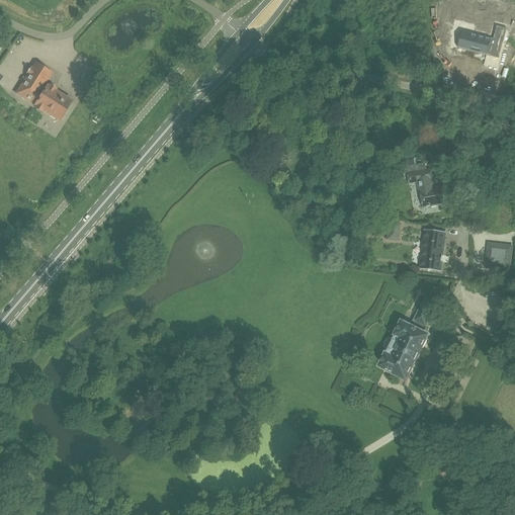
[(490,36),(490,37),(500,39),(504,26),(494,23),(490,36)]
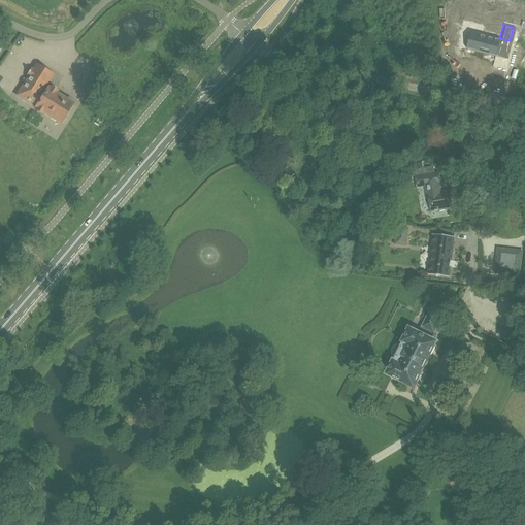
[(468,30),(464,46),(493,54),(497,37),(468,30)]
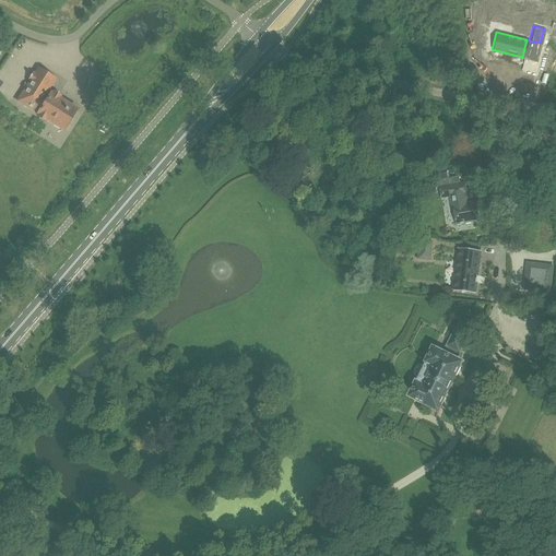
[(27,79),(14,98),(60,127),(73,106),(44,87),(51,77),(45,72),(46,70),(38,66),(37,68),(35,66),(32,70),(30,69),(24,77),(27,79)]
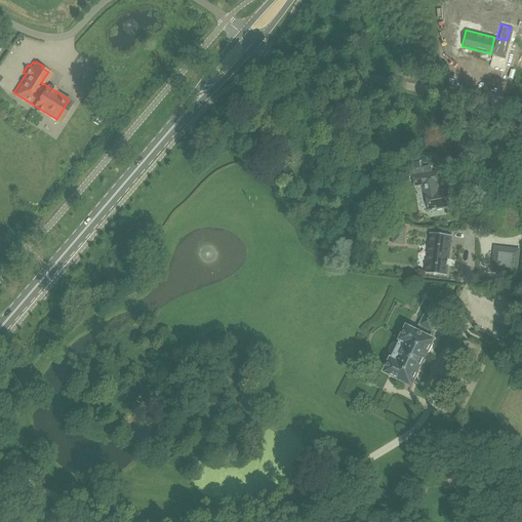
[(408,162),(410,173),(412,183),(419,182),(422,191),(423,190),(426,208),(447,204),(444,187),(435,188),(434,179),(435,179),(434,169),(423,171),(422,163),(418,164),(418,160),(408,162)]
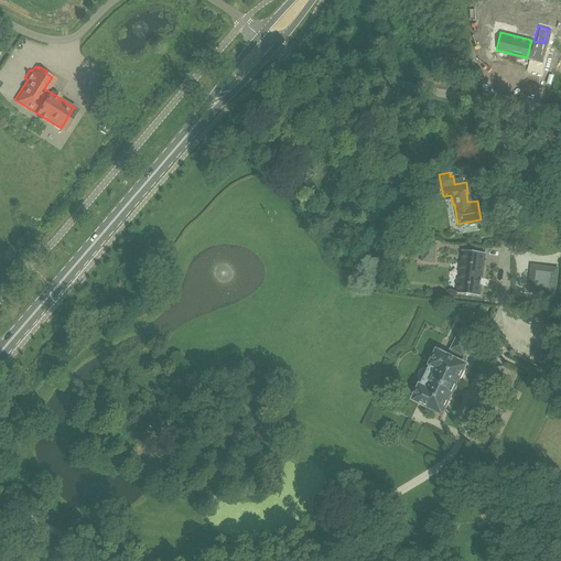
[(409,237),(408,244),(433,247),(433,240),(409,237)]
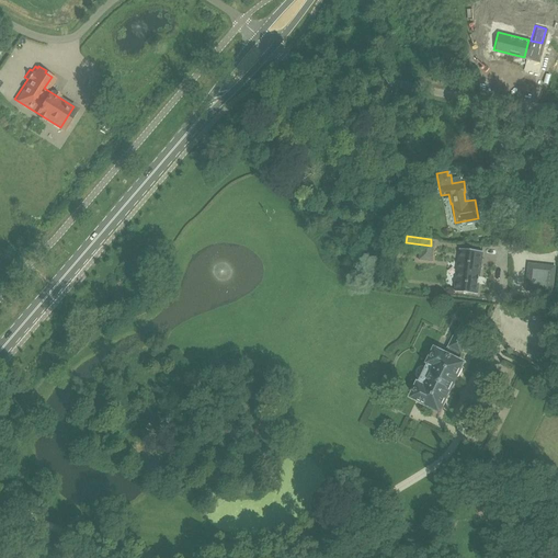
[(453,288),(474,292),(479,249),(457,246),(453,288)]
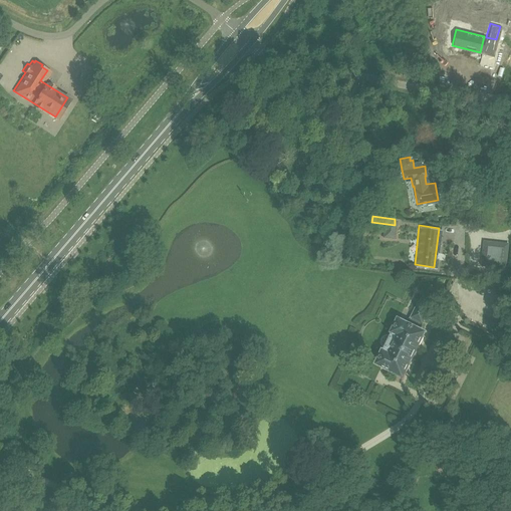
[(481,237),(478,262),(503,264),(506,240),(481,237)]
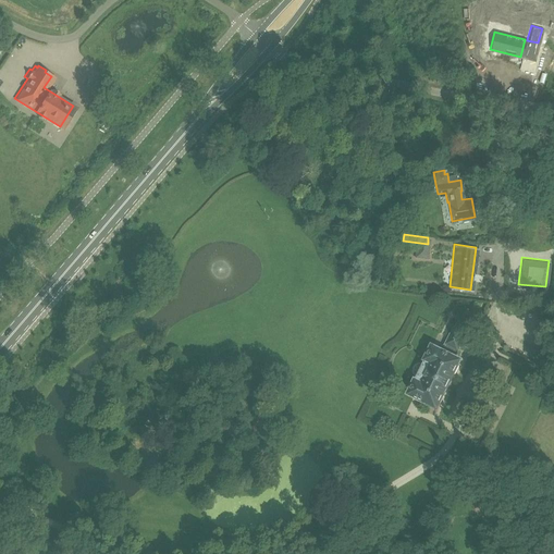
[(440,349),(429,344),(406,392),(410,394),(411,396),(418,399),(420,398),(433,405),(435,402),(438,401),(441,394),(440,392),(450,372),(452,371),(455,365),(455,362),(457,358),(452,356),(464,331),(462,330),(466,323),(456,318),(452,325),(451,324),(442,342),(443,343),(440,349)]
